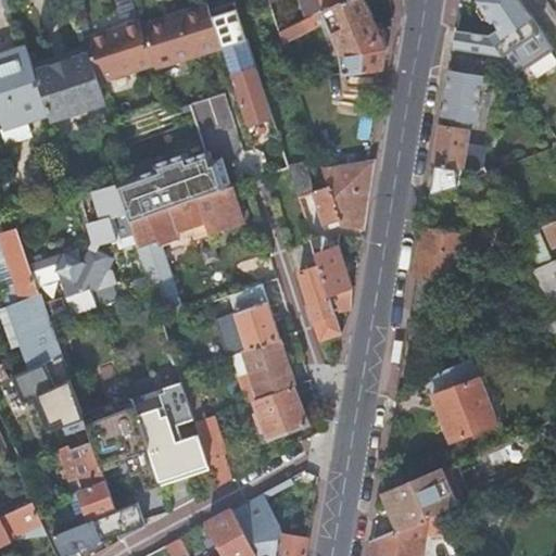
[(313,17),(323,13),(349,0),(267,0),(269,3),(279,0),(294,0),(305,22),(313,17)]
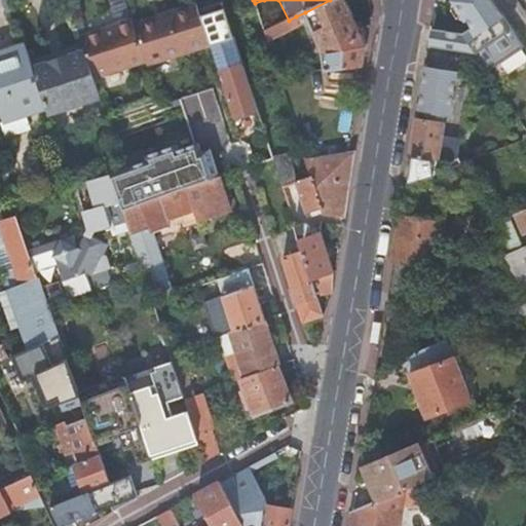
[(325,71),(363,66),(366,47),(345,0),(330,0),(305,12),(322,51),(325,71)]
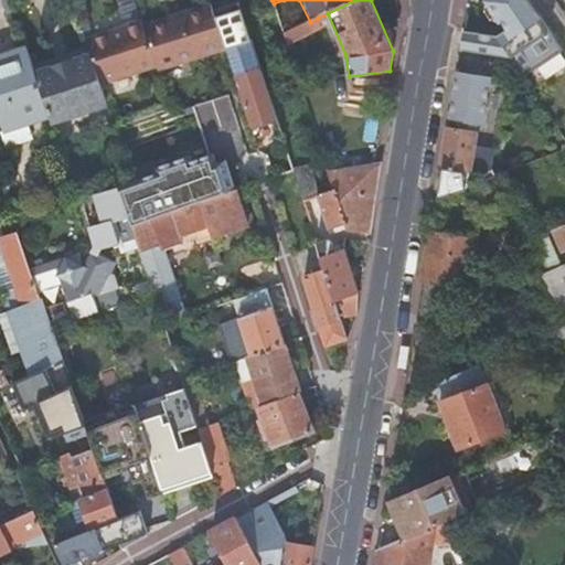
[(534,11),(526,0),(487,0),(489,4),(484,8),(484,11),(489,19),(493,20),(498,18),(510,35),(518,31),(528,45),(547,32),(534,11)]
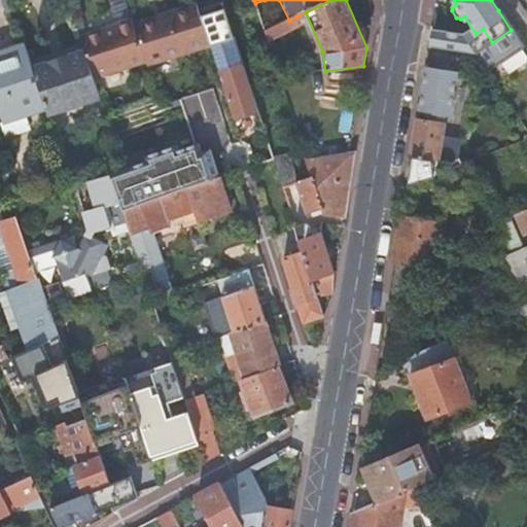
[(144,64),(146,68),(210,47),(197,5),(133,26),(144,64)]
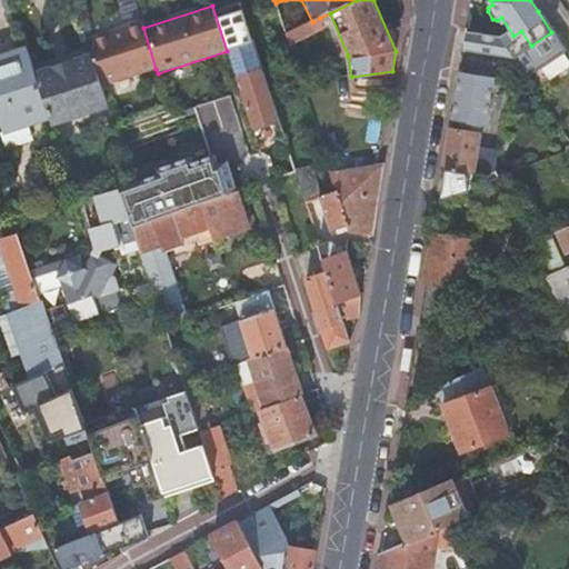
[(286,35),(289,45),(308,36),(308,35),(325,27),(320,18),(312,22),(286,35)]
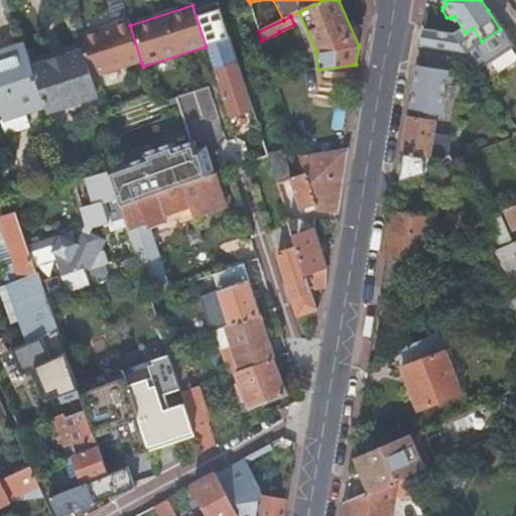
[(92,79),(141,62),(130,25),(128,21),(79,38),(84,51),(92,79)]
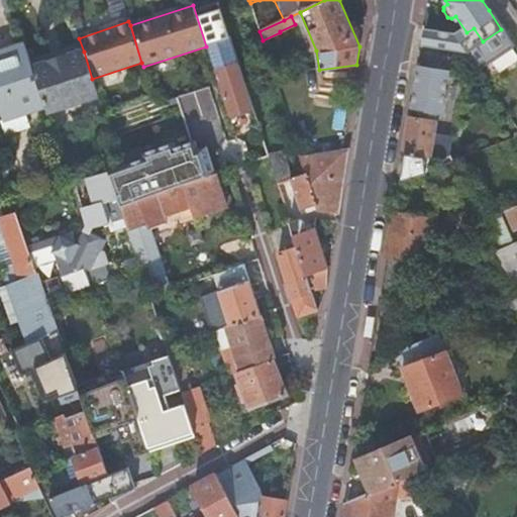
[(445,35),(423,30),(420,45),(436,48),(443,49),(445,35)]
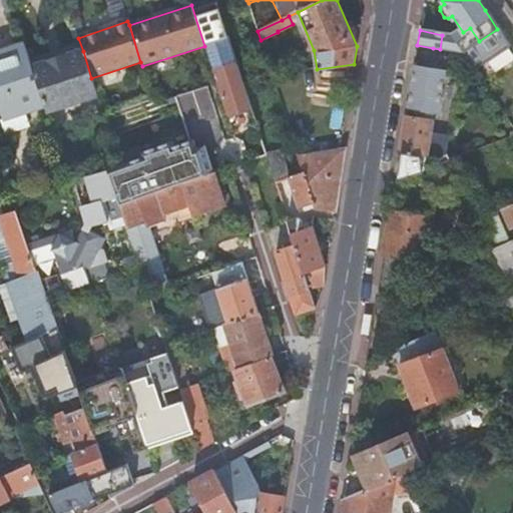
[(25,44),(0,52),(0,102),(5,118),(5,119),(26,112),(45,106),(32,67),(25,44)]
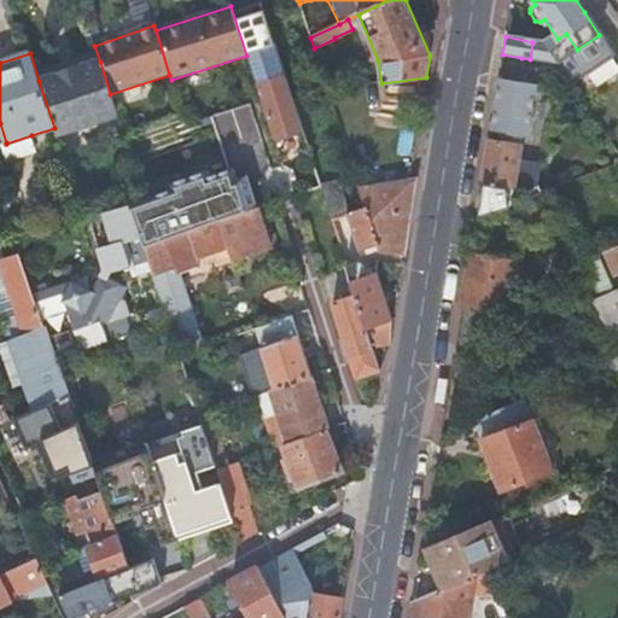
[(254,79),(257,87),(285,79),(280,60),(272,63),(274,73),(254,79)]
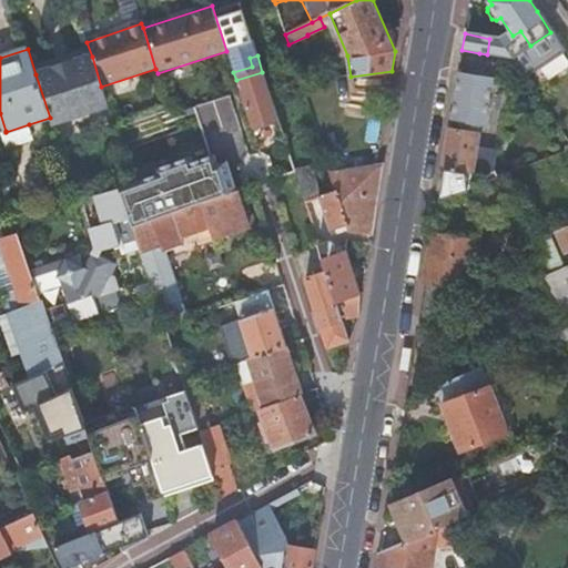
[(92,57),(36,74),(50,118),(53,124),(108,107),(101,87),(92,57)]
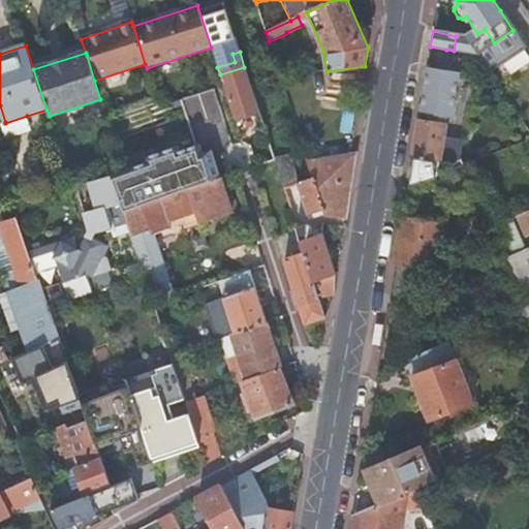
[(220,74),(235,120),(247,115),(253,114),(255,118),(260,117),(244,67),(220,74)]
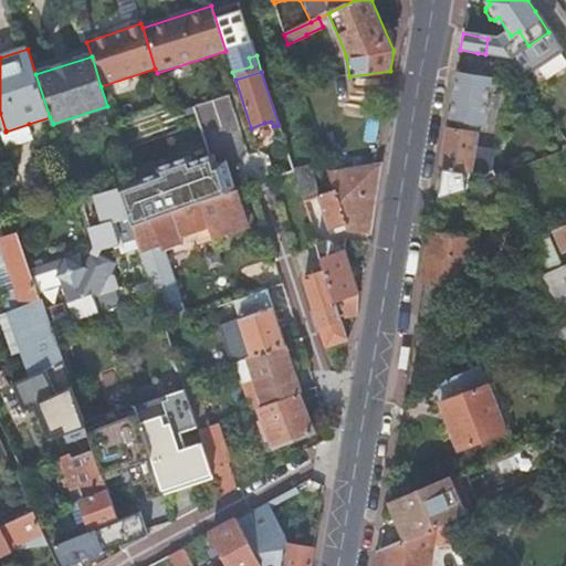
[(148,122),(147,117),(136,122),(167,216),(173,215),(180,211),(200,205),(196,195),(186,198),(164,130),(149,135),(145,123),(148,122)]
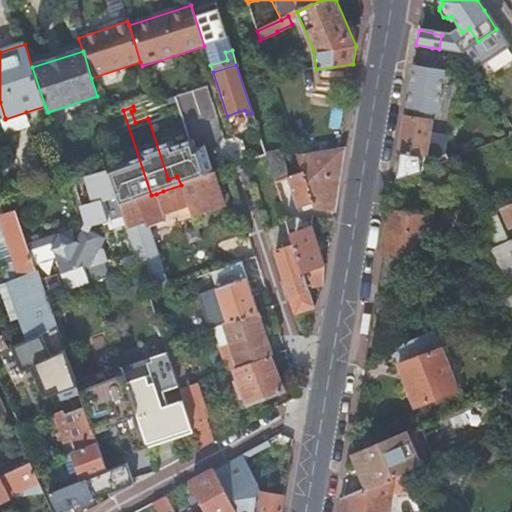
[(30,126),(26,112),(5,119),(5,118),(1,119),(6,134),(30,126)]
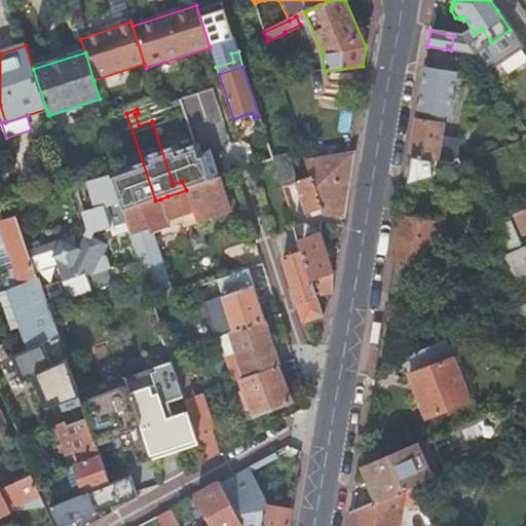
[(254,117),(261,141),(266,140),(259,116),(254,117)]
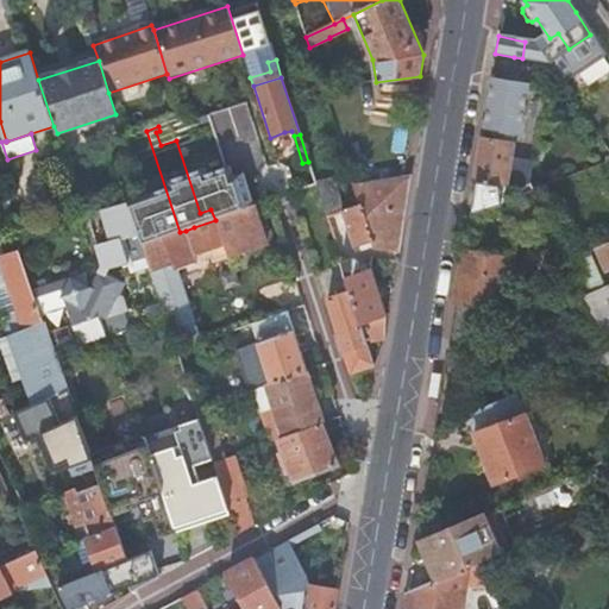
[(493,140),(482,139),(470,217),(502,202),(506,184),(522,188),(528,183),(531,162),(510,158),(513,144),(506,143),(493,140)]
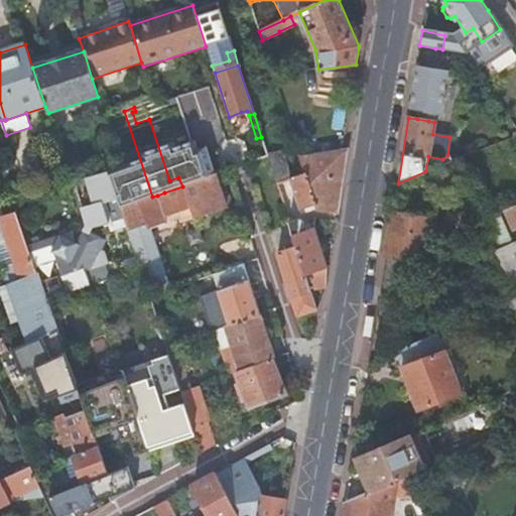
[(462,157),(490,146),(483,128),(455,139),(462,157)]
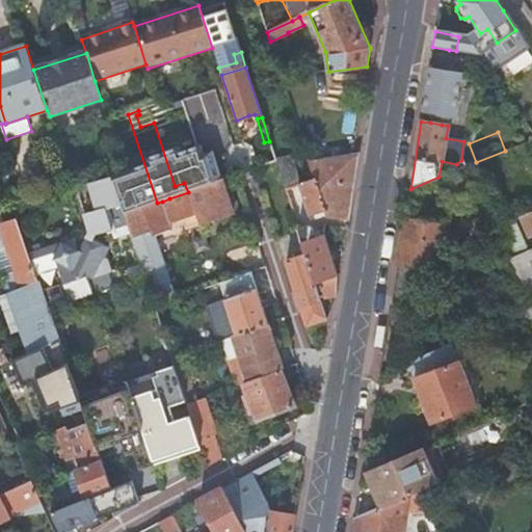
[(255,145),(262,166),(276,162),(269,141),(264,142),(255,145)]
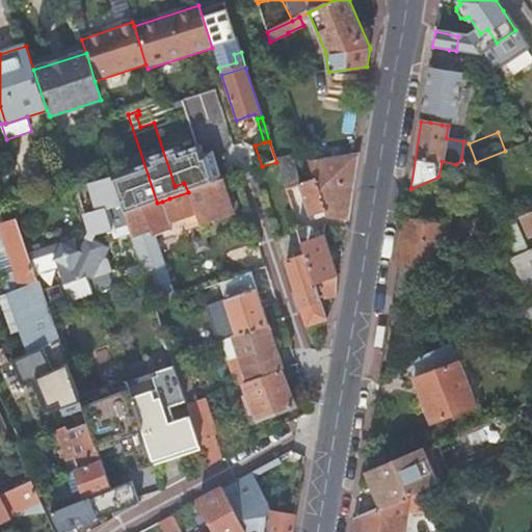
[(327,219),(348,220),(360,154),(353,155),(309,161),(326,216),(327,219)]
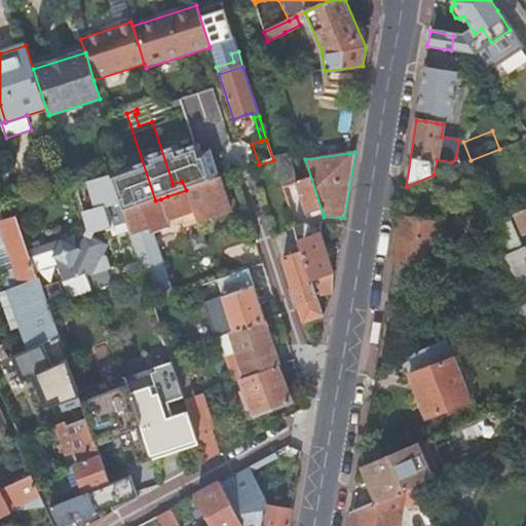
[(220,178),(227,176),(221,157),(214,160),(220,178)]
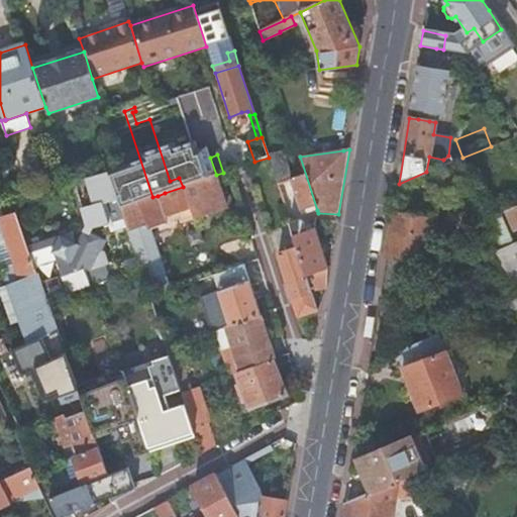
[(275,154),(269,158),(277,184),(285,182),(287,182),(282,165),(275,154)]
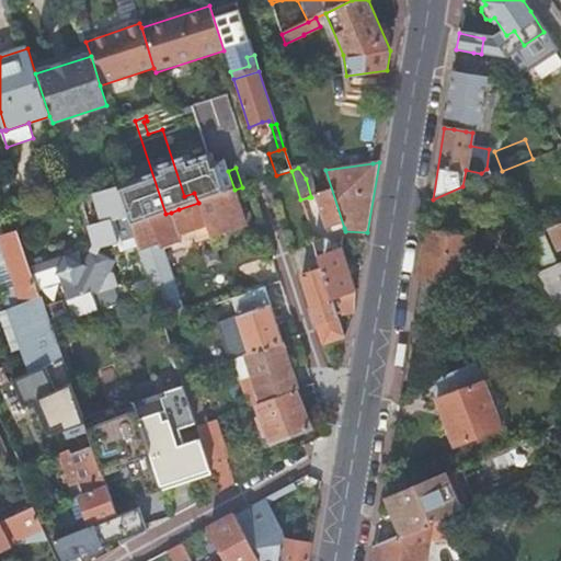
[(344,228),(325,170),(327,175),(329,183),(331,190),(316,194),(329,232),(330,233),(344,228)]
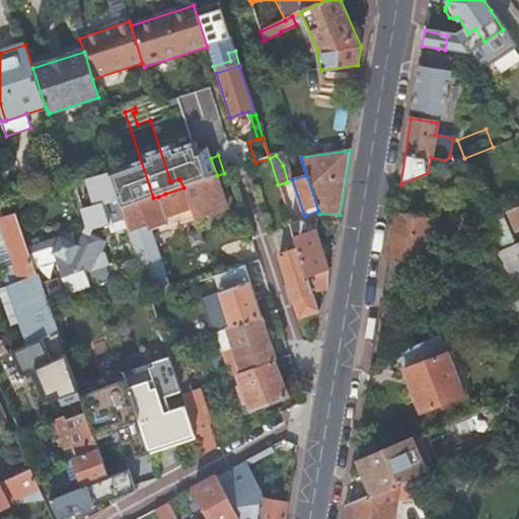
[(183,188),(217,175),(211,158),(177,168),(183,188)]
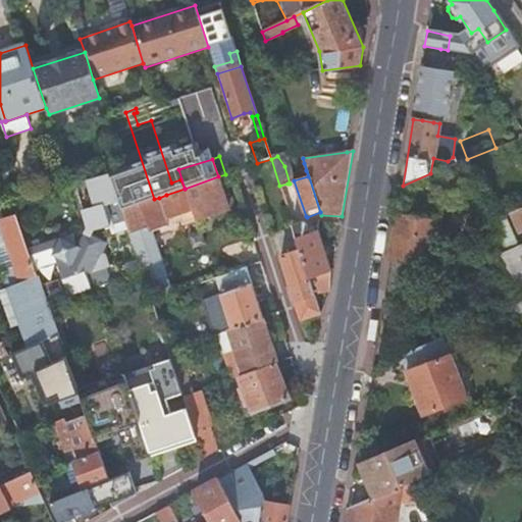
[(466,177),(460,162),(435,172),(441,188),(466,177)]
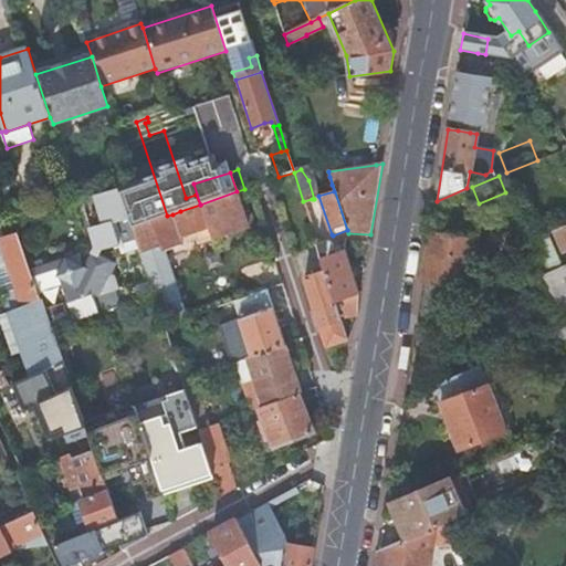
[(245,217),(237,191),(200,205),(180,211),(184,218),(189,216),(199,245),(222,238),(229,236),(250,229),(250,228),(245,217)]
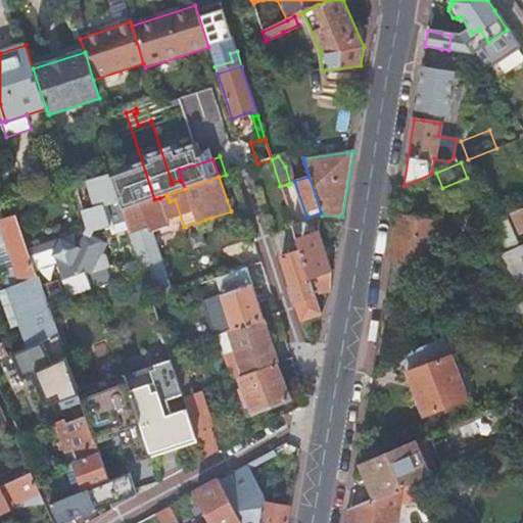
[(114,225),(124,223),(112,182),(91,187),(93,192),(91,192),(94,202),(90,203),(92,209),(96,207),(98,219),(99,219),(102,229),(114,225)]
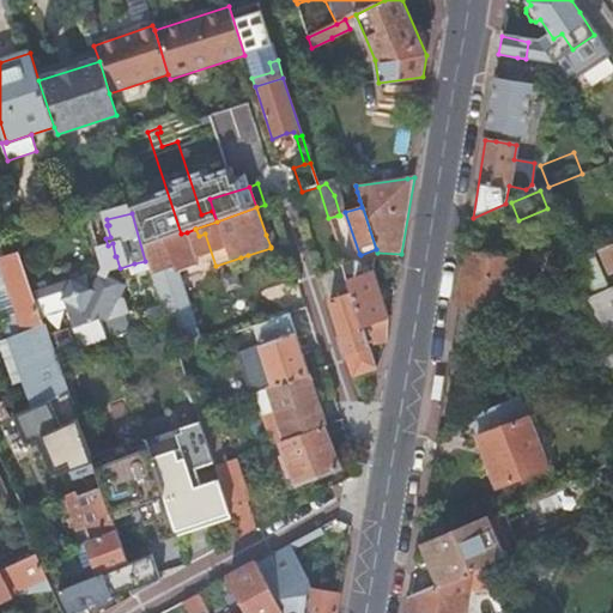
[(338,216),(328,218),(334,235),(341,231),(338,216)]
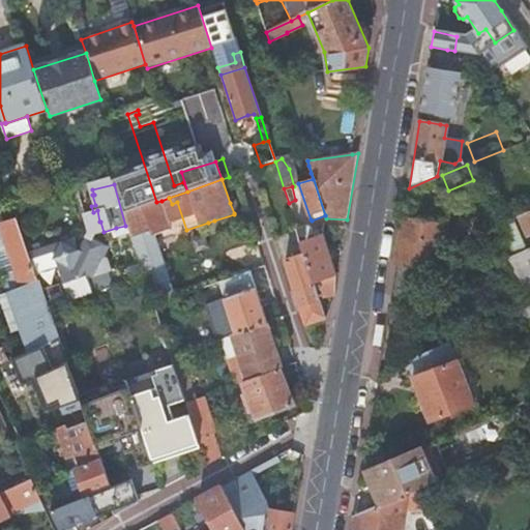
[(165,212),(162,201),(156,202),(136,209),(140,221),(165,212)]
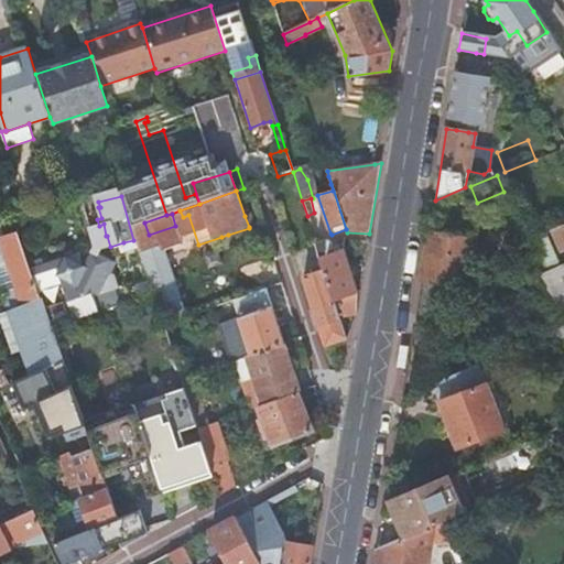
[(0,243),(0,278),(4,277),(11,273),(30,267),(19,231),(0,237),(0,240),(1,245),(0,243)]
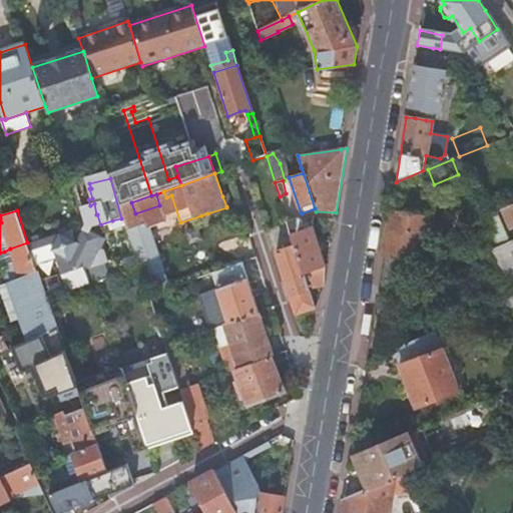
[(287,224),(283,211),(274,213),(278,226),(287,224)]
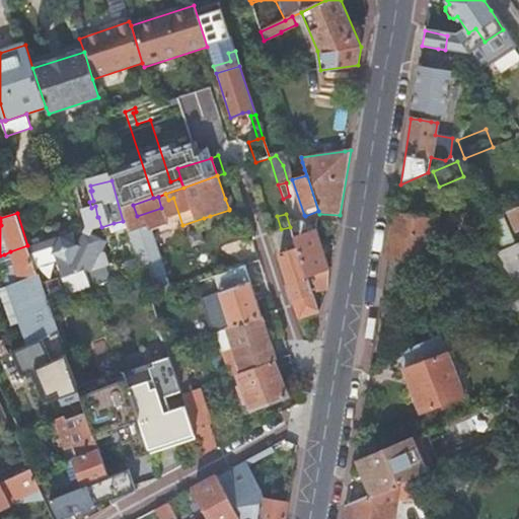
[(432,221),(395,214),(388,260),(402,263),(428,266),(432,264),(432,261),(426,258),(432,222),(432,221)]
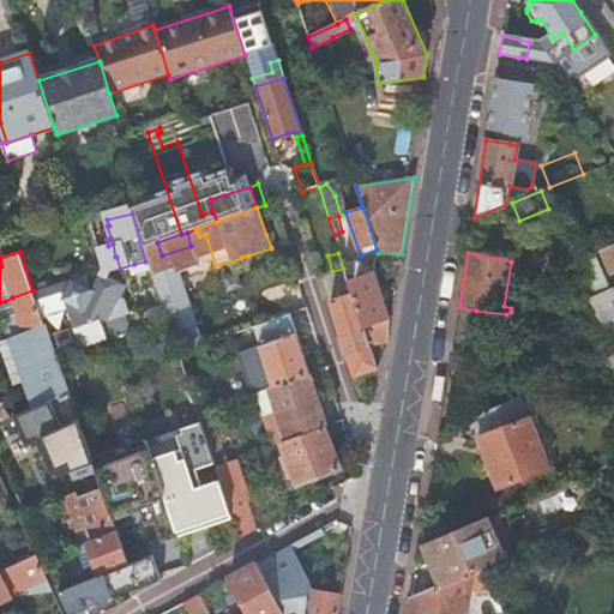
[(354,263),(344,265),(354,295),(371,347),(381,344),(387,343),(392,319),(390,318),(375,271),(369,272),(365,274),(363,268),(362,266),(361,264),(360,263),(357,262),(354,263)]
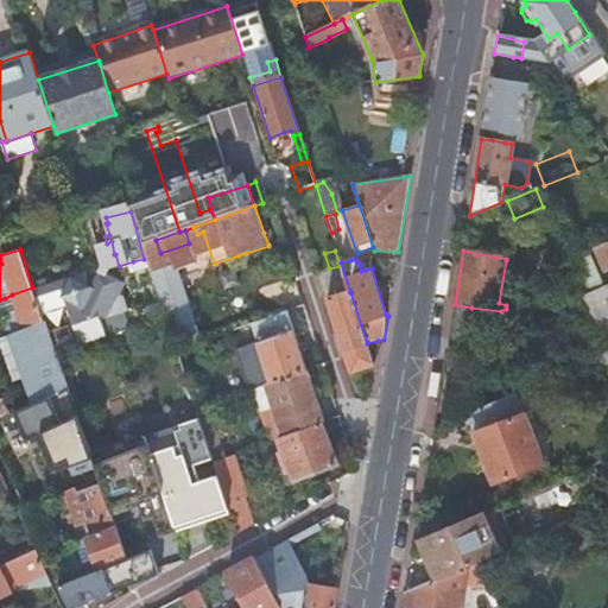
[(499,303),(506,305),(512,299),(518,263),(506,260),(499,303)]
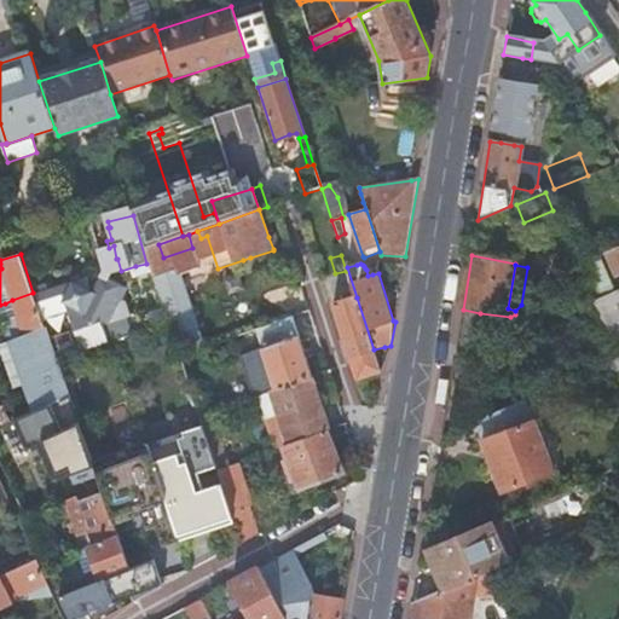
[(161,298),(151,267),(138,271),(154,316),(156,316),(166,312),(161,298)]
